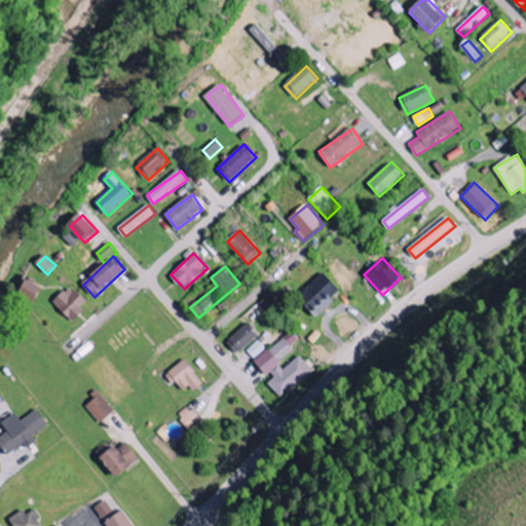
[(342,293),(325,273),(299,297),(316,316),(342,293)]
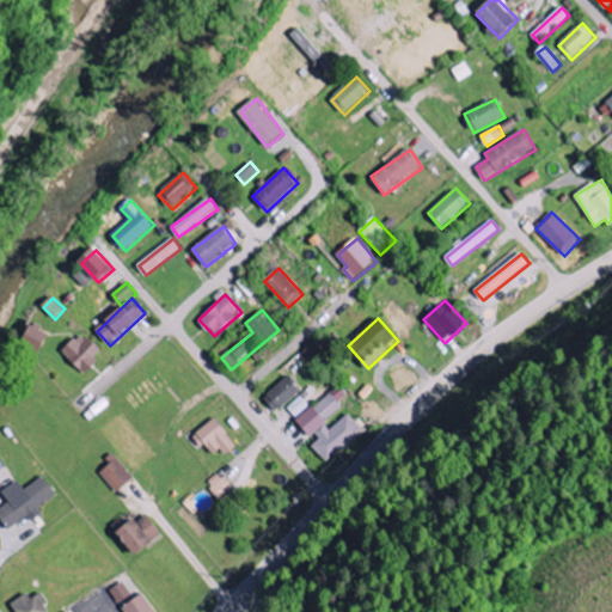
[(42,354),(53,335),(35,325),(24,344),(42,354)]
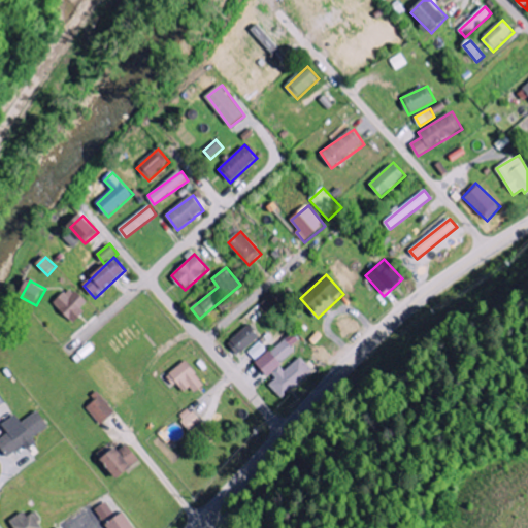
[(88,302),(71,287),(55,304),(75,323),(86,312),(81,308),(88,302)]
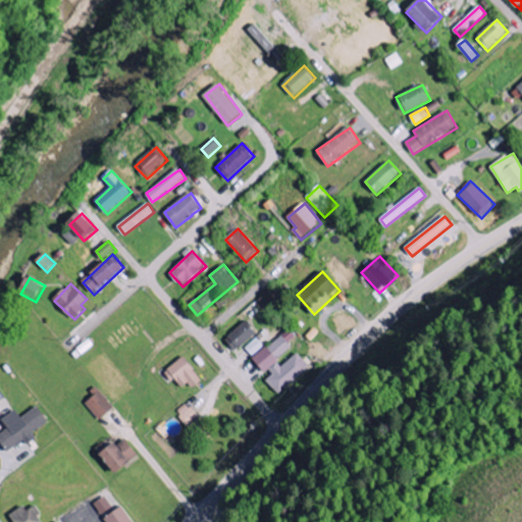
[(237,352),(257,333),(246,321),(225,338),(237,352)]
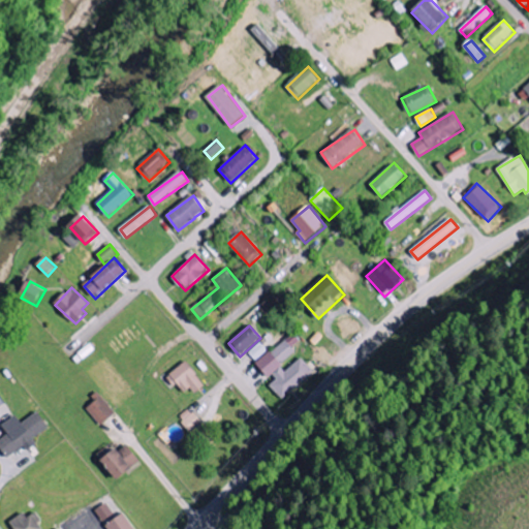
[(281,400),(314,374),(298,353),(305,348),(293,334),(257,363),(273,382),(270,385),(281,400)]
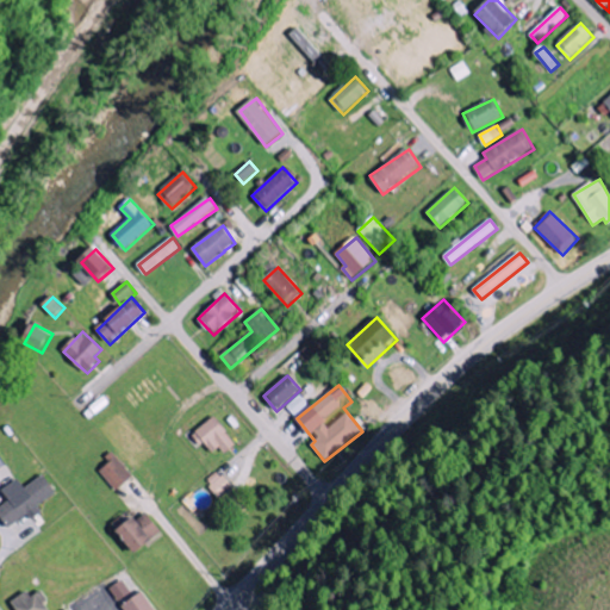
[(294,416),(309,404),(299,394),(286,406),(294,416)]
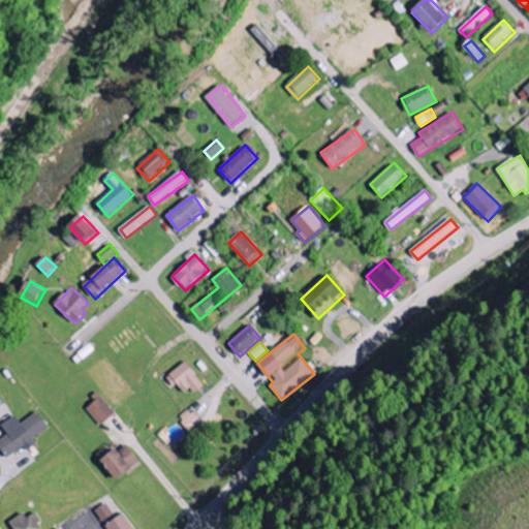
[(190,398),(206,385),(187,362),(172,374),(190,398)]
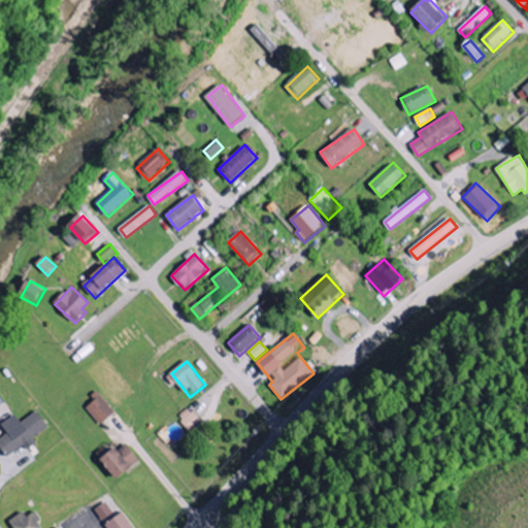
[(102,425),(114,413),(100,397),(87,408),(102,425)]
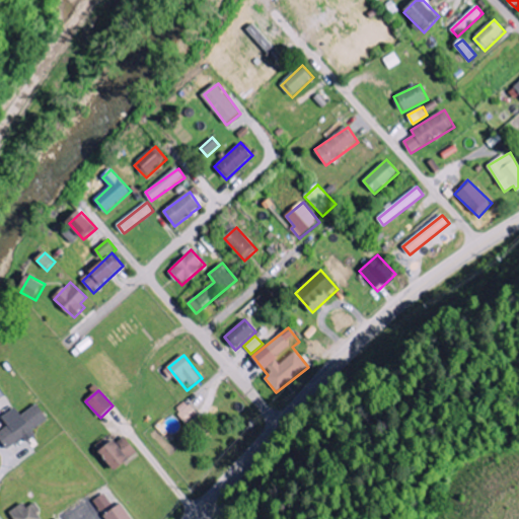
[(186,400),(175,409),(195,434),(205,426),(186,400)]
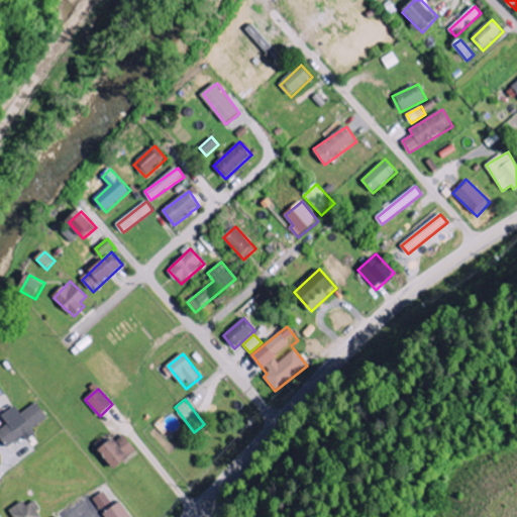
[(0,435),(9,449),(34,431),(32,428),(49,417),(38,402),(22,414),(16,406),(3,415),(9,424),(0,430),(0,435)]
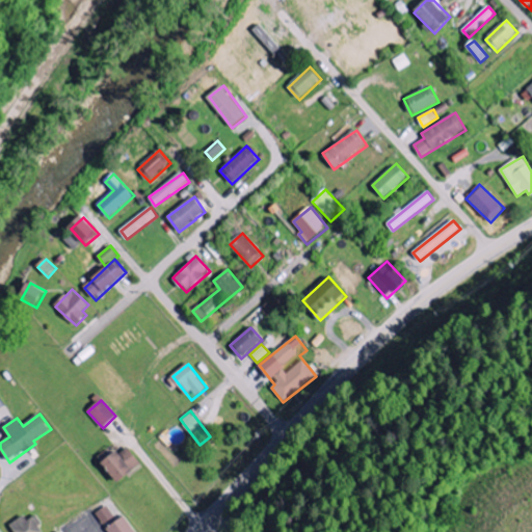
[(142,461),(126,445),(105,467),(123,482),(142,461)]
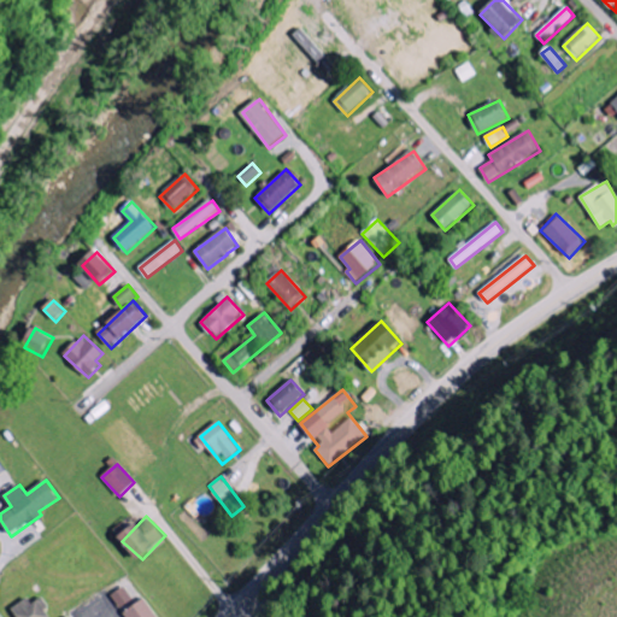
[(158,616),(145,597),(135,603),(125,587),(112,595),(122,611),(123,610),(127,616),(158,616)]
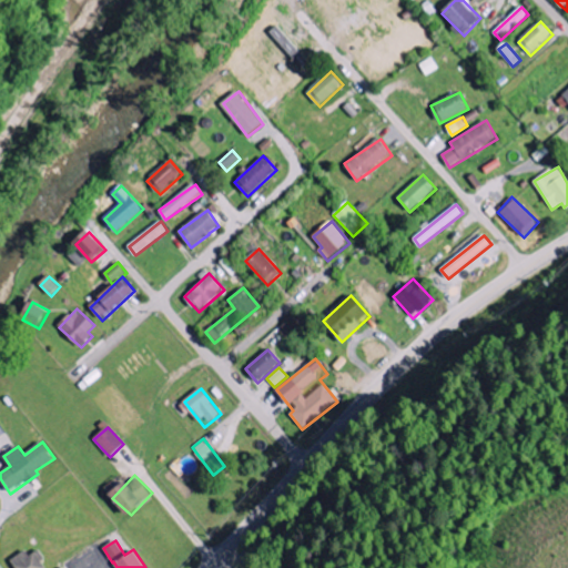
[(48,567),(37,551),(30,556),(27,550),(11,560),(16,567),(48,567)]
